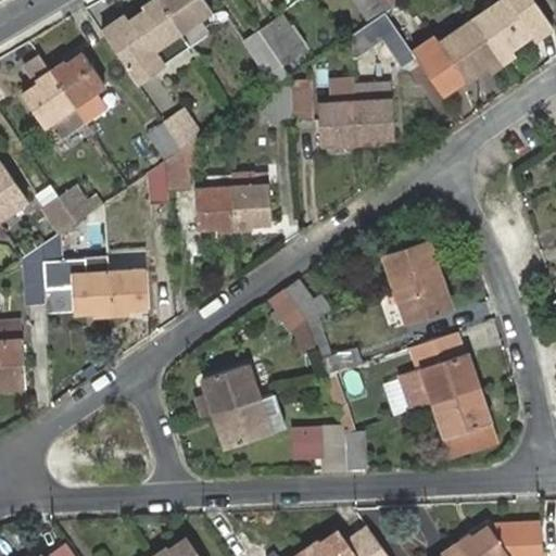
[(119,19),(102,30),(137,81),(190,45),(180,29),(160,0),(153,0),(143,7),(146,10),(130,21),(129,20),(123,25),(119,19)]
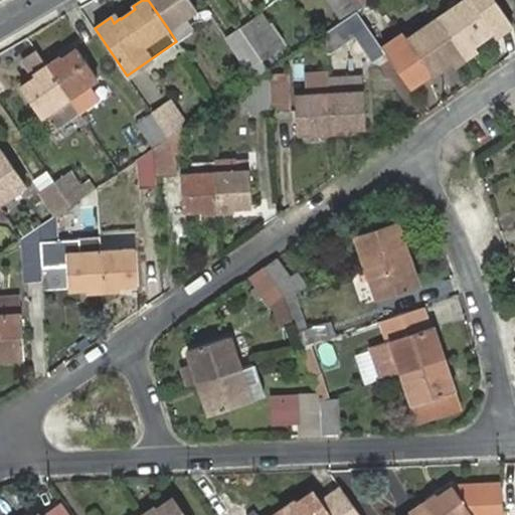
[(148,0),(167,27),(194,8),(187,0),(148,0)]
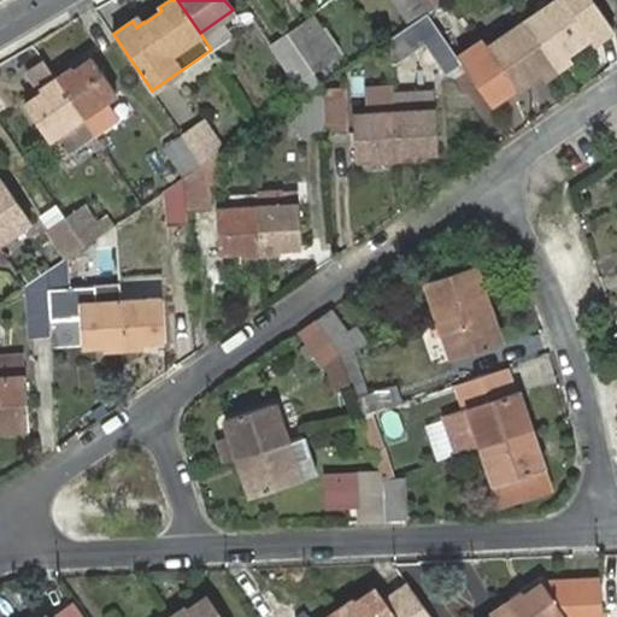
[(419,0),(394,0),(409,22),(427,10),(419,0)]
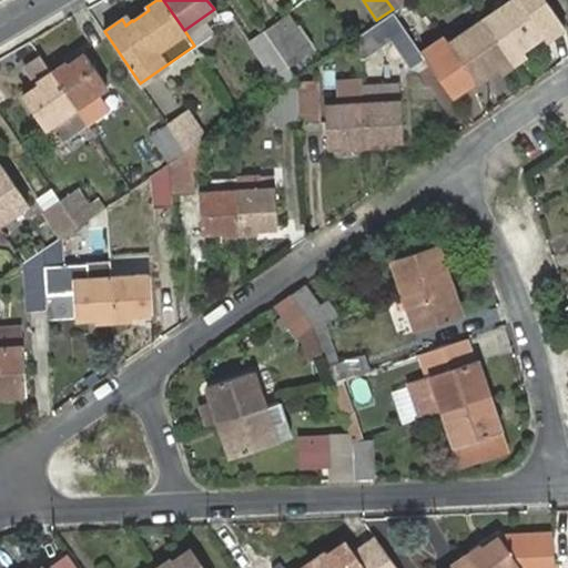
[(404,0),(386,0),(393,9),(413,38),(427,29),(408,0),(405,0),(404,0)]
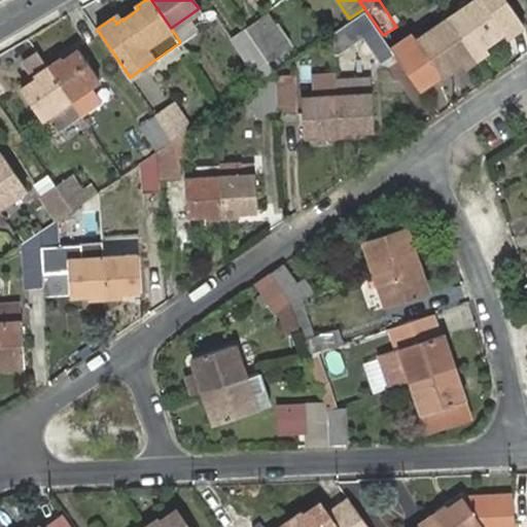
[(476,0),(449,18),(477,58),(487,51),(485,45),(504,32),(483,0),(476,0)]
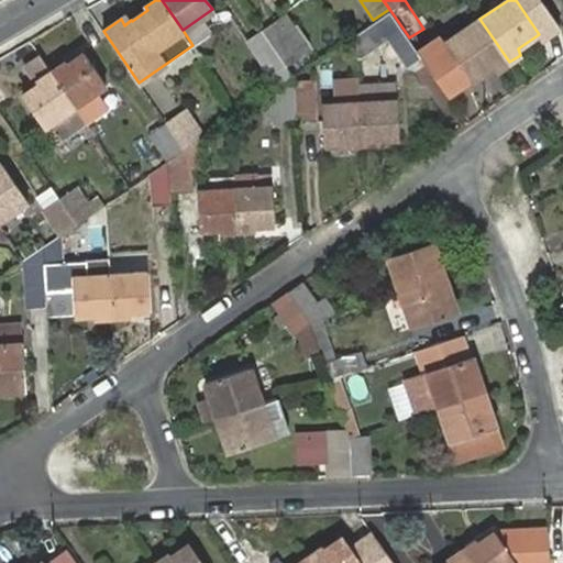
[(409,37),(389,9),(373,20),(393,48),(409,37)]
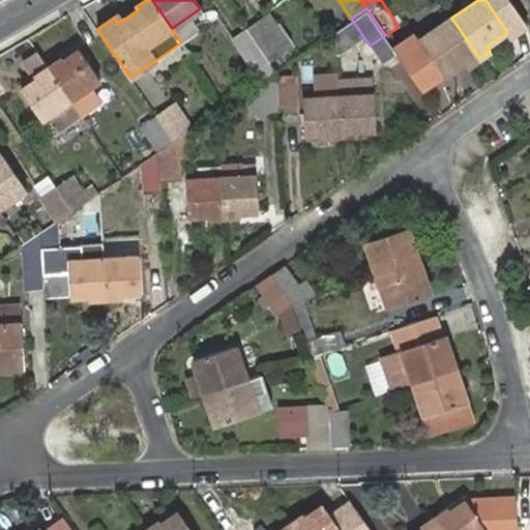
[(468,65),(479,58),(451,18),(420,40),(414,45),(419,54),(432,70),(436,78),(442,72),(444,76),(465,61),(468,65)]
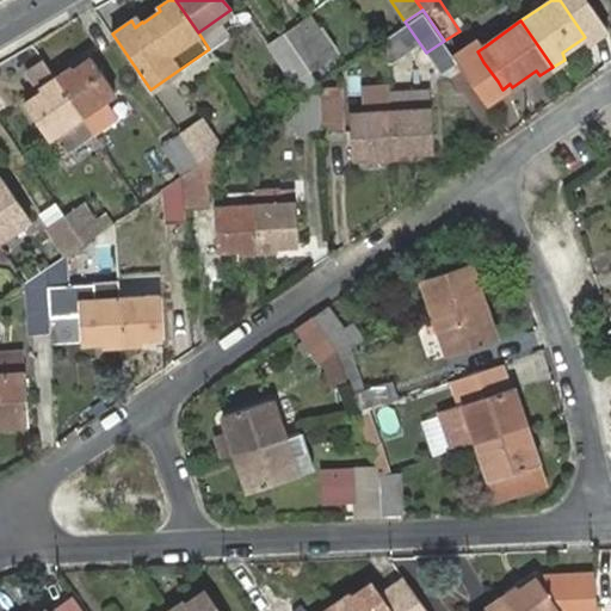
[(301,22),(285,32),(312,71),(327,61),(301,22)]
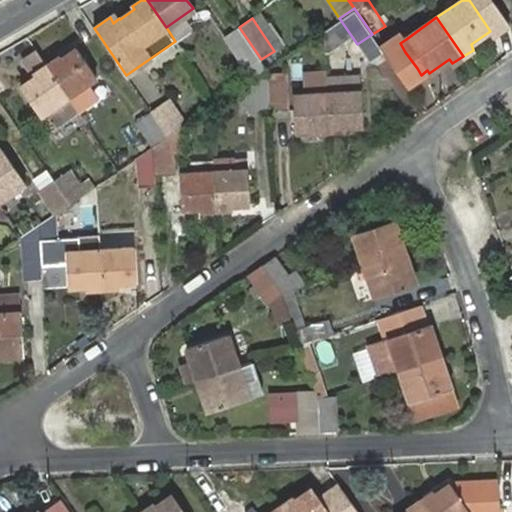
[(261,59),(239,27),(225,37),(247,69),(261,59)]
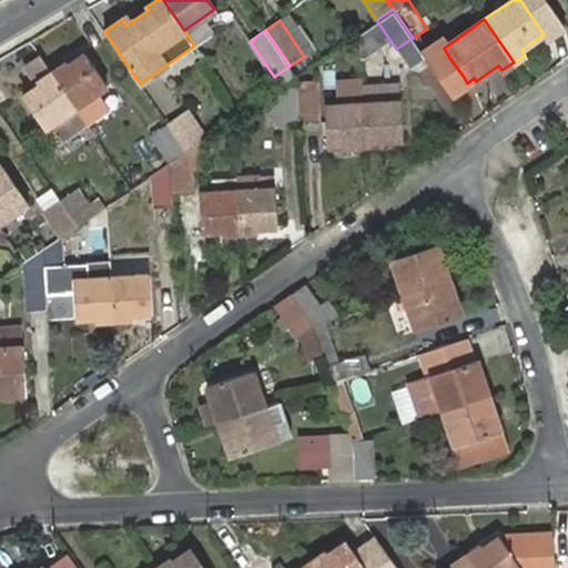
[(68,61),(52,71),(75,107),(107,84),(87,53),(70,64),(68,61)]
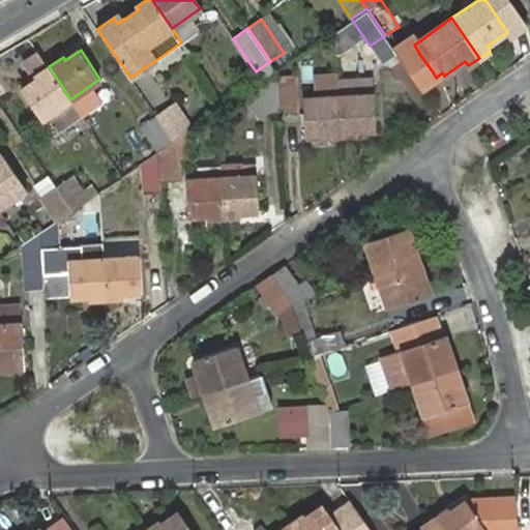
[(49,66),(39,52),(26,61),(37,79),(22,89),(41,119),(70,99),(49,66)]
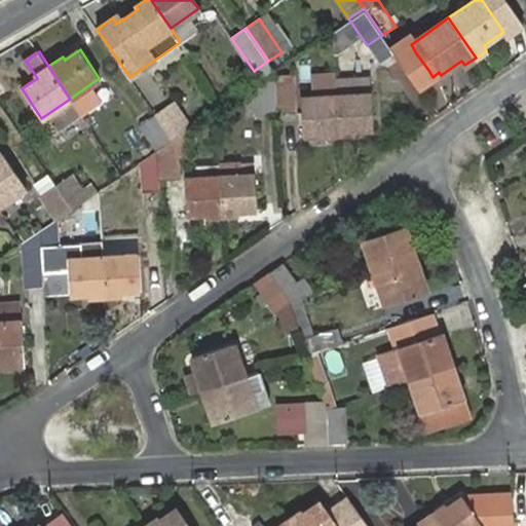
[(417,78),(428,70),(416,53),(406,60),(417,78)]
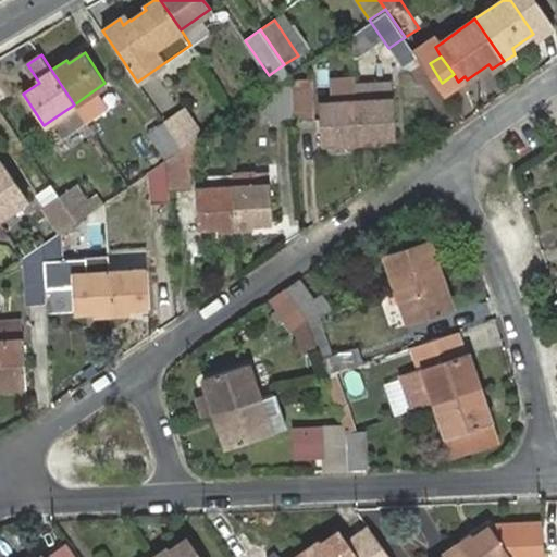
[(292,81),(294,121),(314,120),(312,77),(294,79),(292,81)]
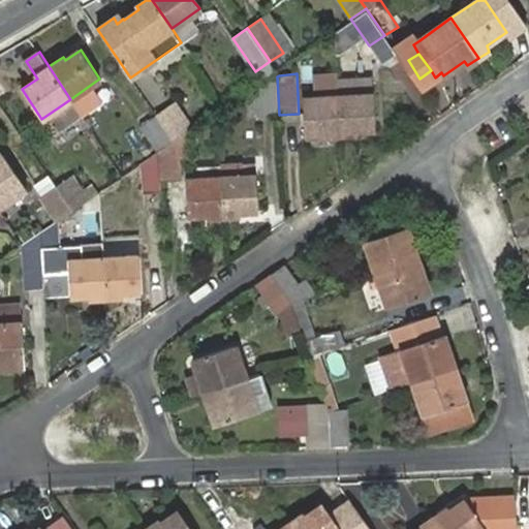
[(260,116),(279,115),(277,76),(258,89),(260,116)]
